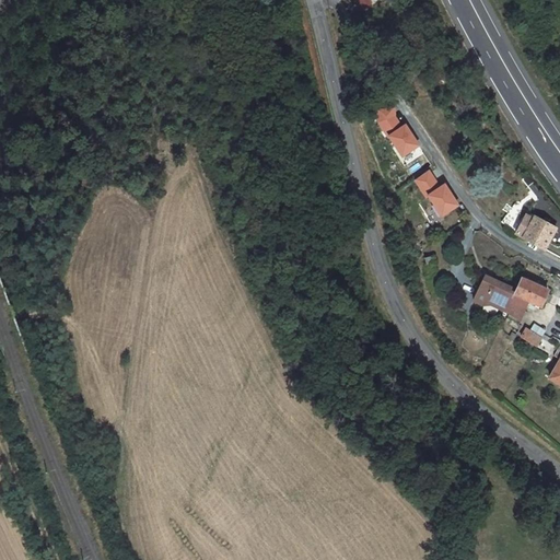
[(394,106),(375,117),(401,159),(420,148),(394,106)]
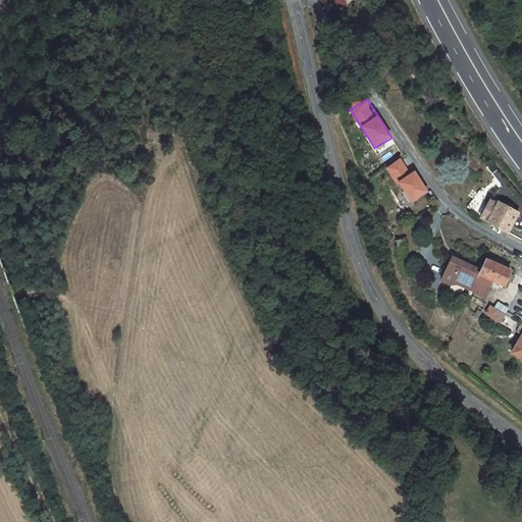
[(387,167),(412,204),(430,192),(416,170),(411,173),(401,158),(387,167)]
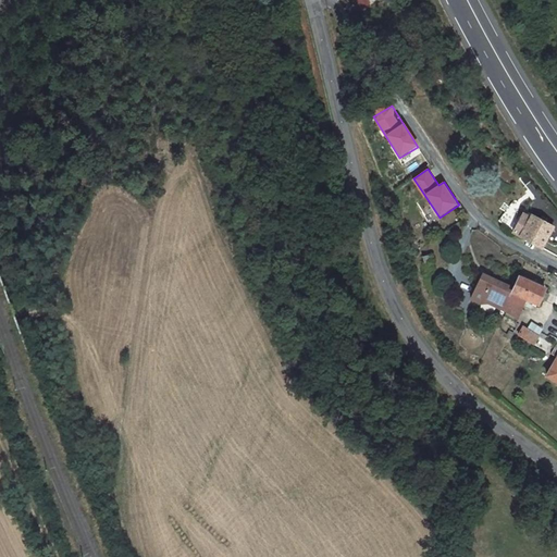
[(520,221),(514,232),(542,248),(553,227),(531,215),(530,219),(520,221)]
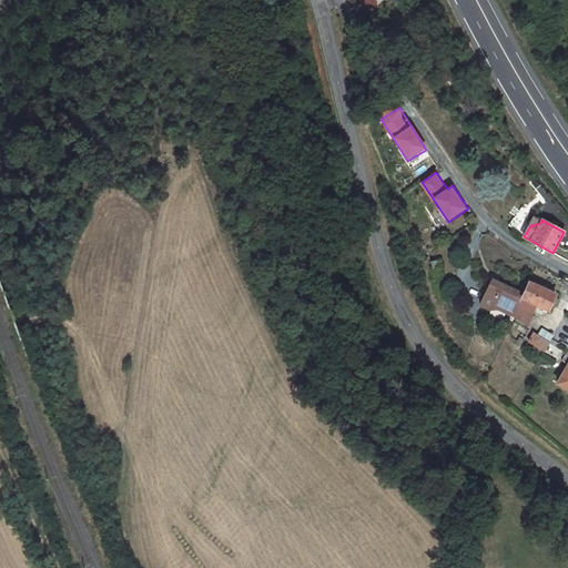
[(529,282),(524,294),(492,280),(479,305),(489,310),(497,308),(513,315),(527,324),(533,310),(536,312),(539,305),(548,310),(551,304),(554,297),(556,294),(529,282)]
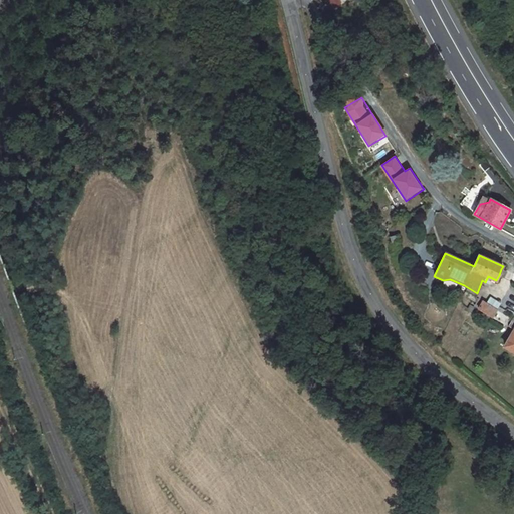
[(464,291),(458,288),(454,295),(460,298),(464,291)]
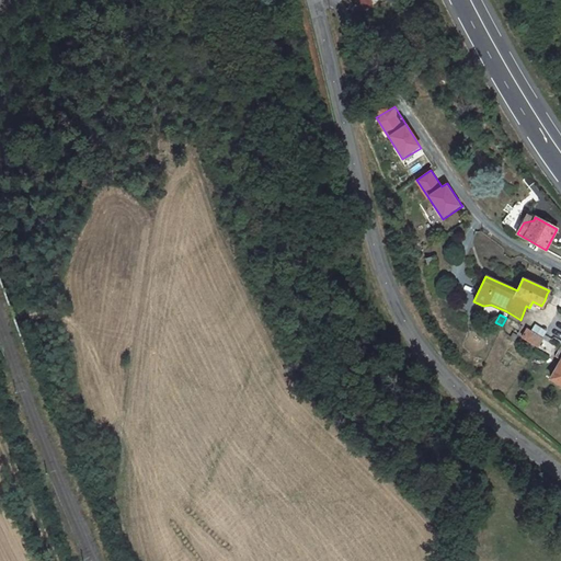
[(537,346),(542,339),(527,329),(522,338),(537,346)]
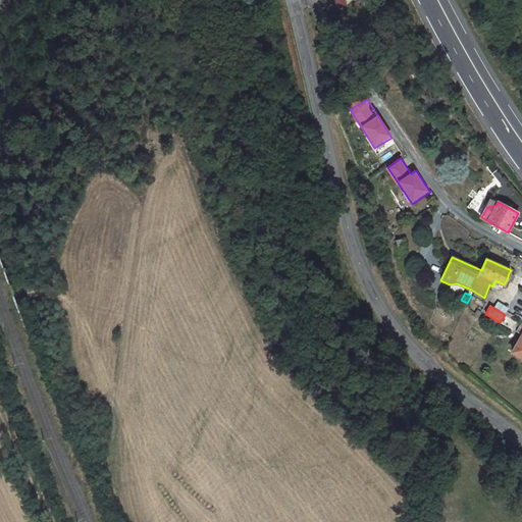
[(518,323),(505,315),(500,322),(514,330),(518,323)]
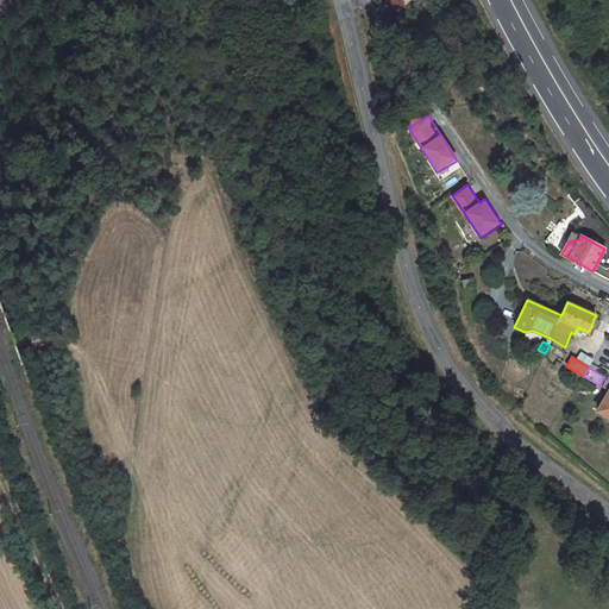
[(608,391),(598,410),(608,416),(608,391)]
